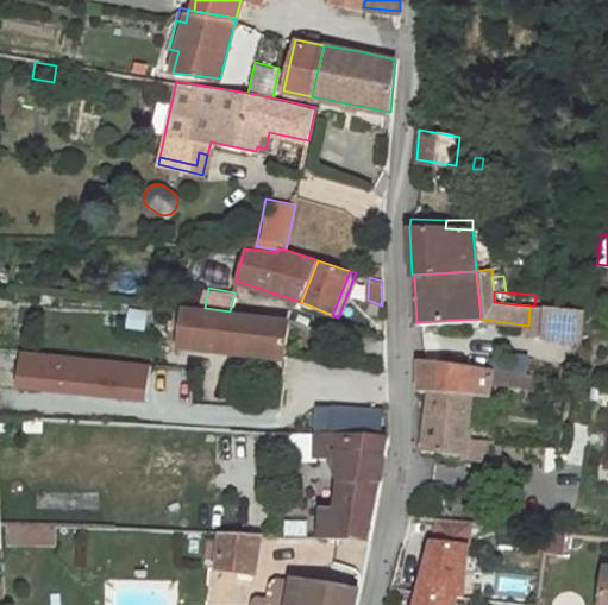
[(205,308),(186,306),(182,347),(283,358),(287,319),(230,312),(205,308)]
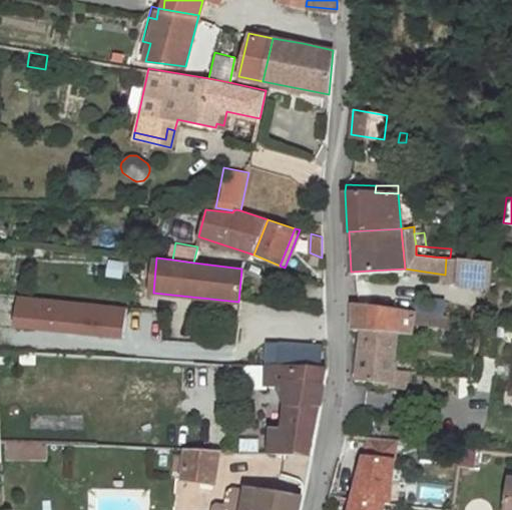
[(445,275),(444,281),(458,282),(460,259),(450,258),(446,258),(445,275)]
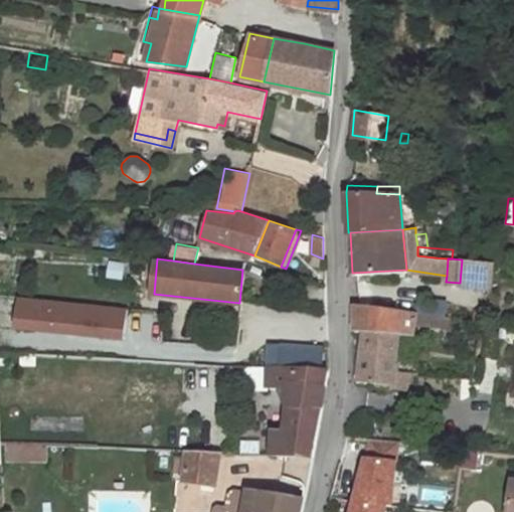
[(460,283),(460,284),(489,286),(492,262),(462,260),(460,283)]
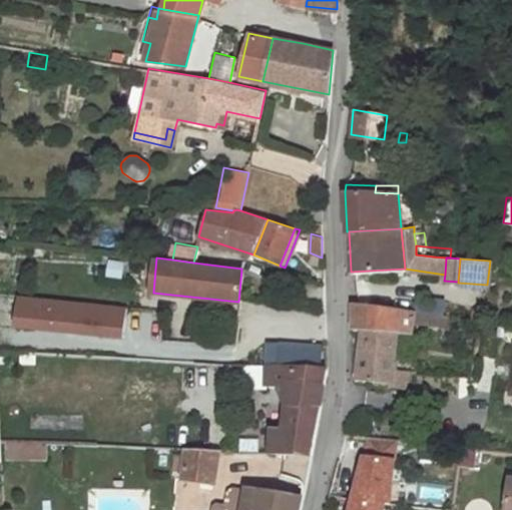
[(126,306),(18,295),(15,324),(123,335),(126,306)]
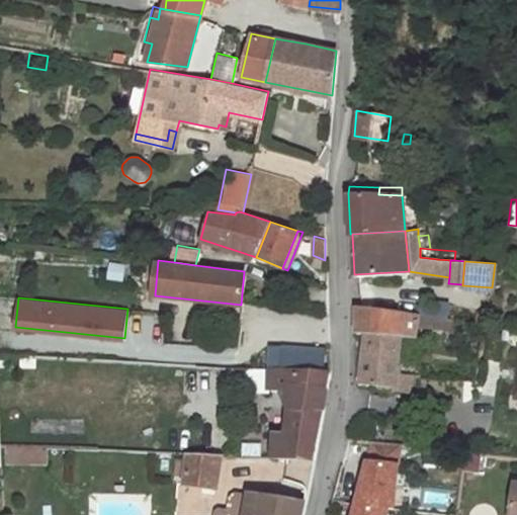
[(420,303),(418,313),(418,314),(446,318),(448,302),(432,299),(431,304),(420,303)]
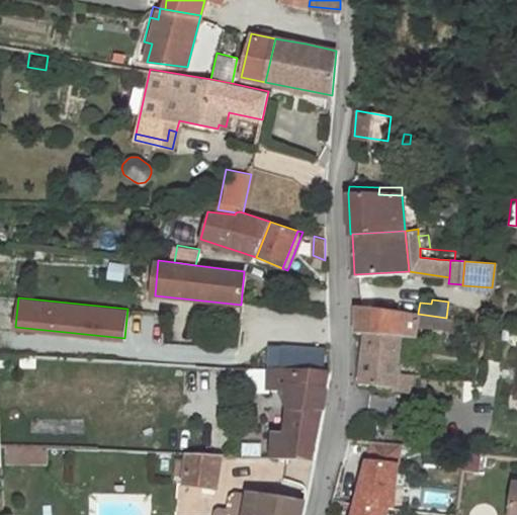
[(418,313),(356,305),(356,332),(365,333),(360,382),(394,385),(393,390),(395,390),(397,372),(401,334),(415,335),(416,323),(418,314),(418,313)]
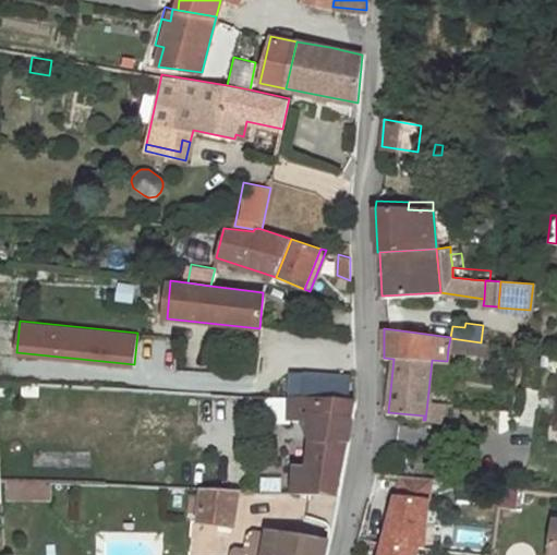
[(529,336),(528,346),(540,347),(542,337),(529,336)]
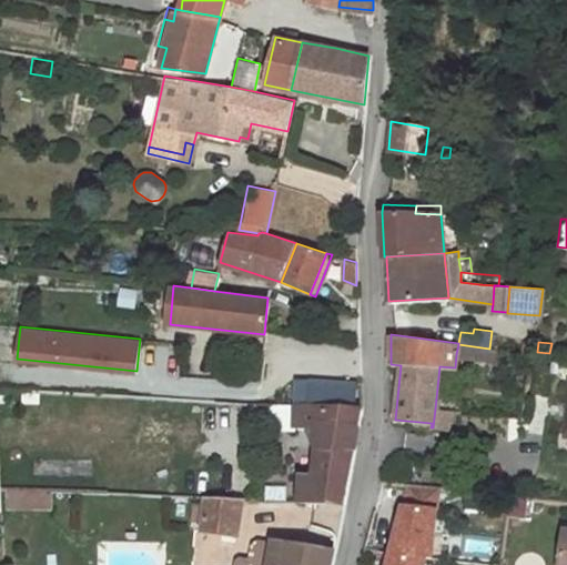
[(489,349),(458,344),(456,354),(496,360),(497,350),(489,349)]
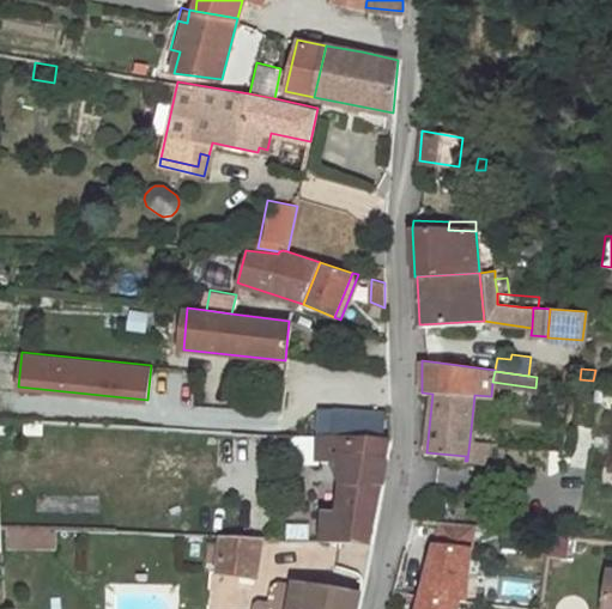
[(564,371),(563,379),(573,382),(574,371),(564,371)]
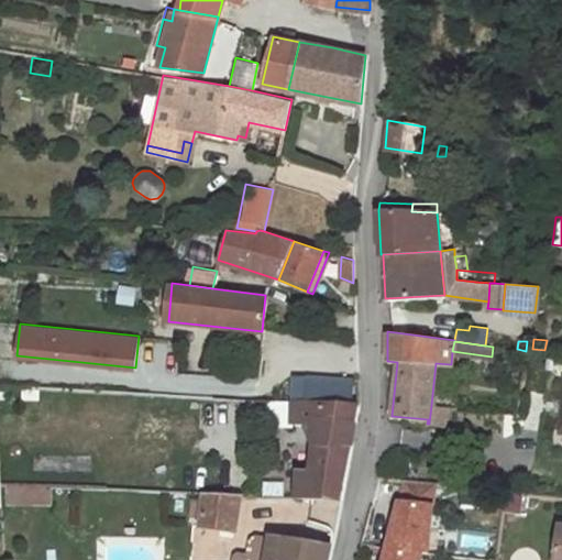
[(530,360),(528,388),(543,391),(546,361),(530,360)]
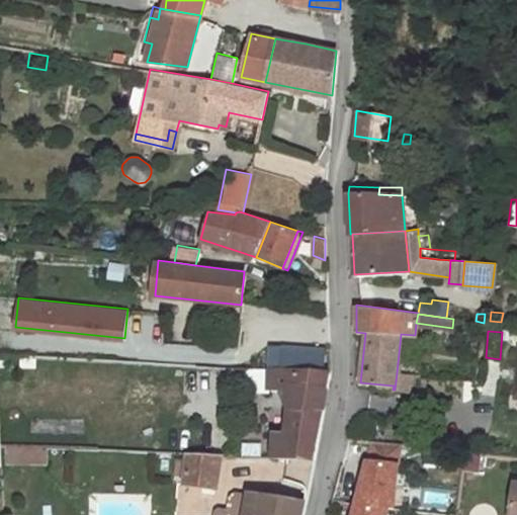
[(324,348),(270,345),(270,367),(324,369),(324,348)]
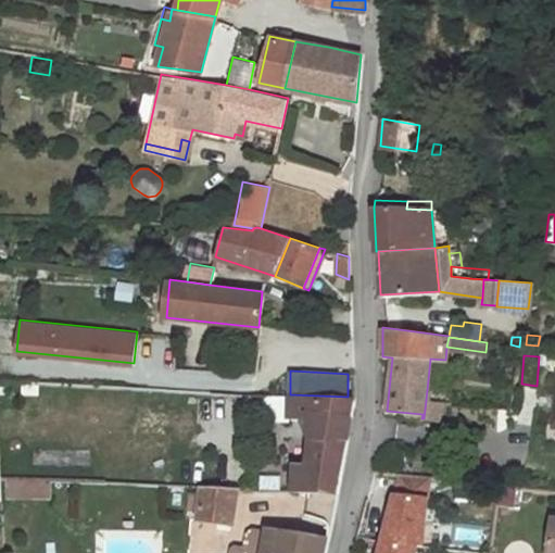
[(38,381),(22,380),(21,392),(37,393),(38,381)]
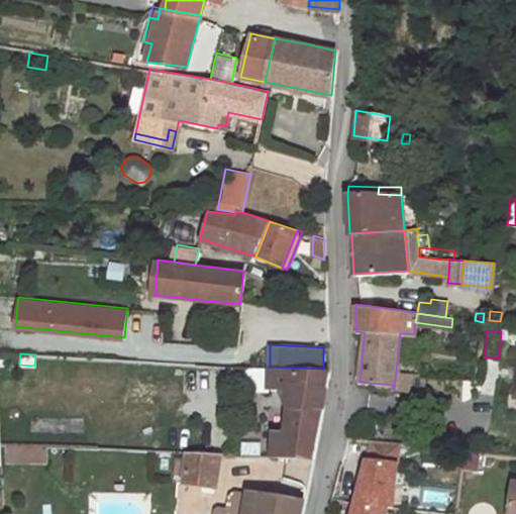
[(270,367),(246,367),(245,388),(269,388),(270,367)]
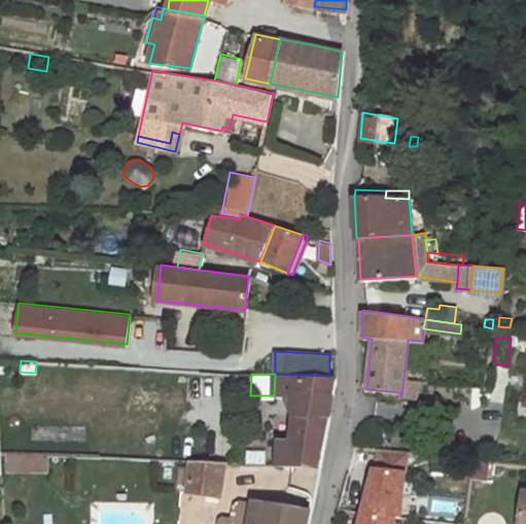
[(275,374),(274,395),(295,395),(295,394),(303,392),(330,395),(335,376),(329,376),(275,374)]
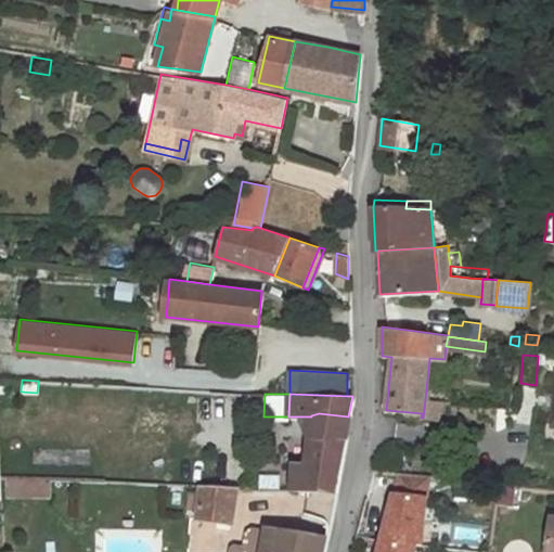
[(425,399),(423,418),(439,420),(440,401),(425,399)]
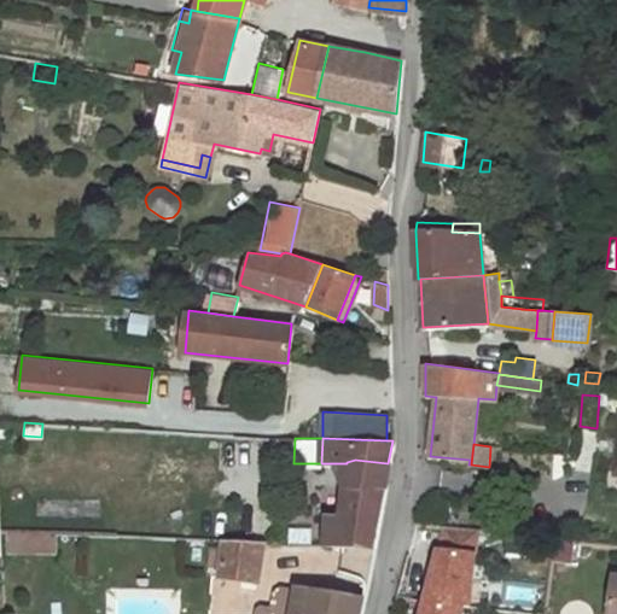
[(347,462),(347,463),(345,481),(370,485),(371,479),(385,480),(388,463),(355,460),(347,462)]
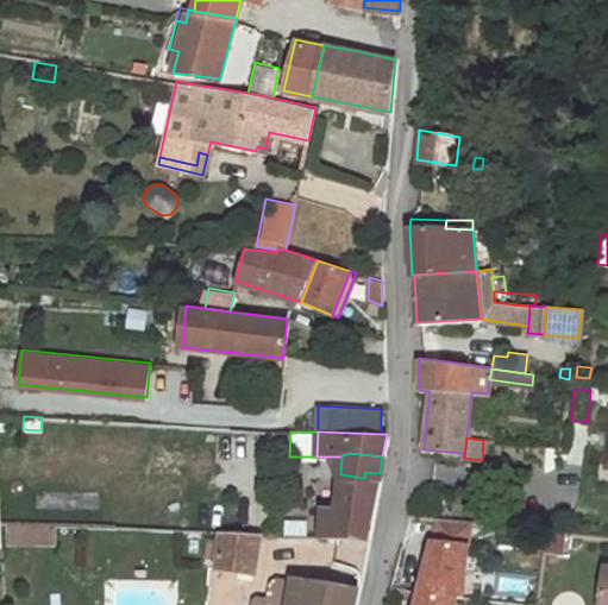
[(364,478),(340,474),(339,509),(324,509),(323,536),(368,539),(380,473),(365,472),(364,478)]
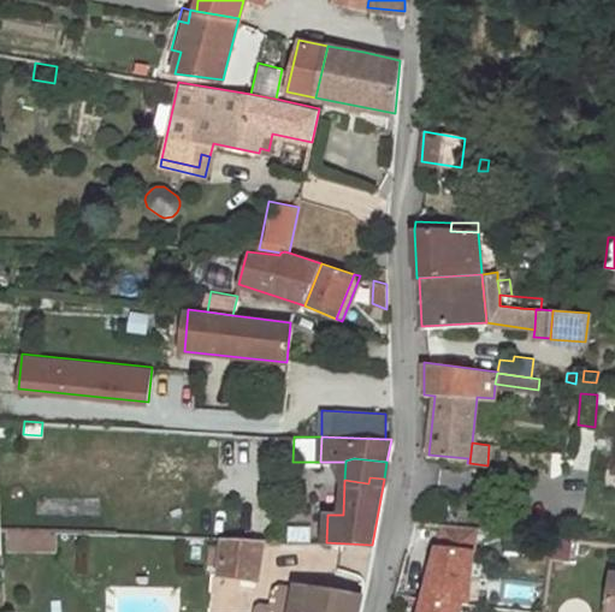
[(442,526),(424,599),(461,602),(467,602),(474,529),(442,526)]
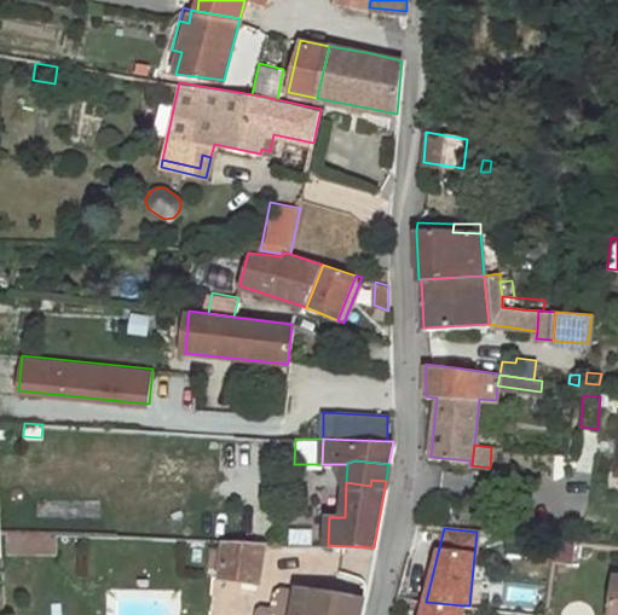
[(55,532),(6,531),(6,551),(55,553),(55,532)]
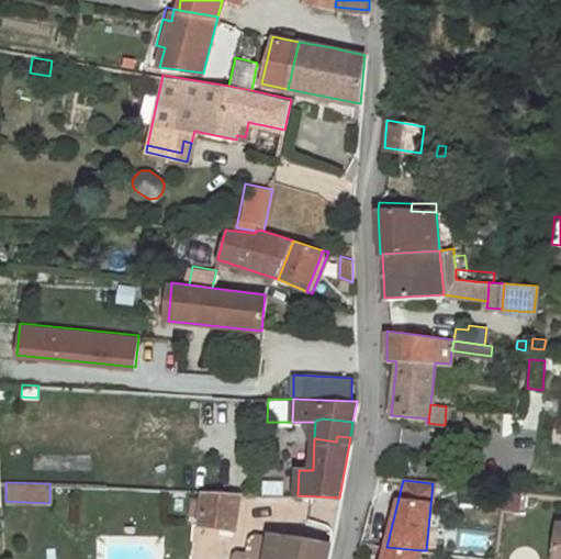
[(504,488),(501,507),(516,510),(518,490),(504,488)]
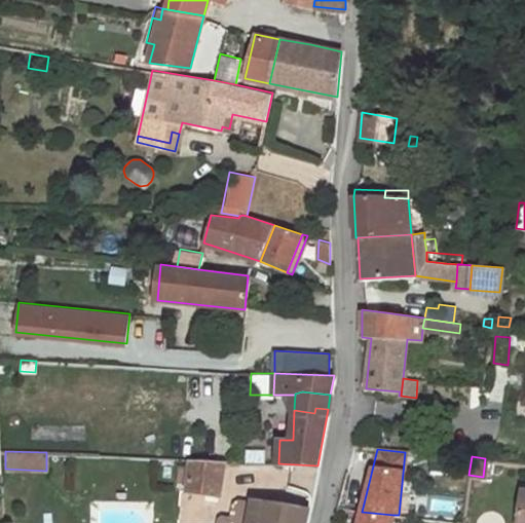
[(448,458),(438,457),(437,468),(447,469),(448,458)]
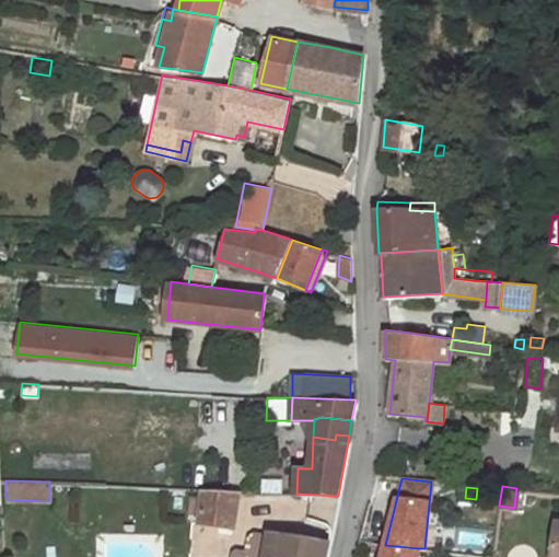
[(239,490),(205,488),(204,496),(201,512),(200,521),(220,524),(233,526),(239,490)]
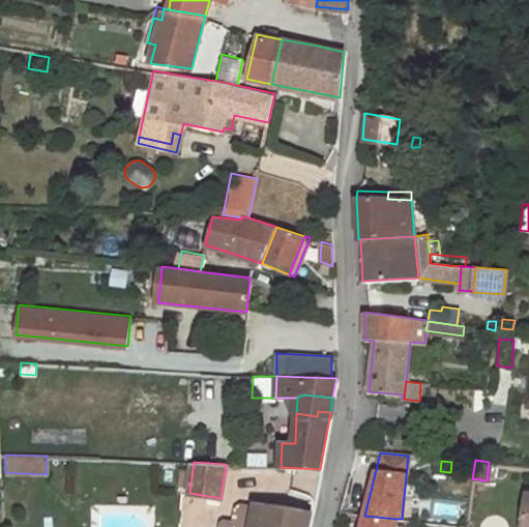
[(193,469),(180,468),(178,484),(190,485),(193,469)]
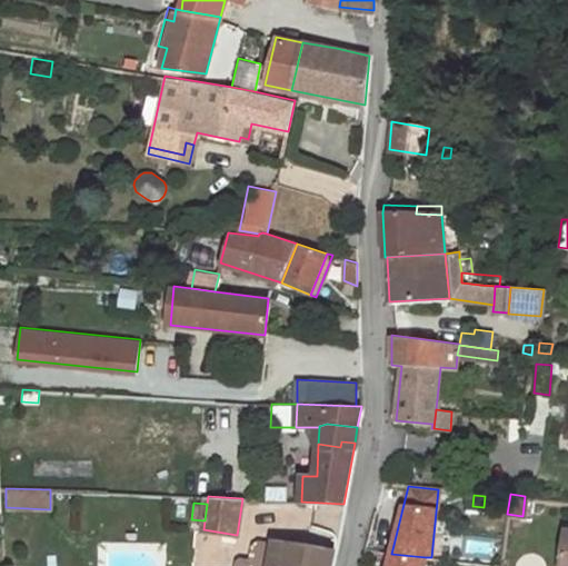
[(233,565),(330,565),(334,550),(258,537),(251,543),(248,557),(240,555),(236,558),(233,565)]
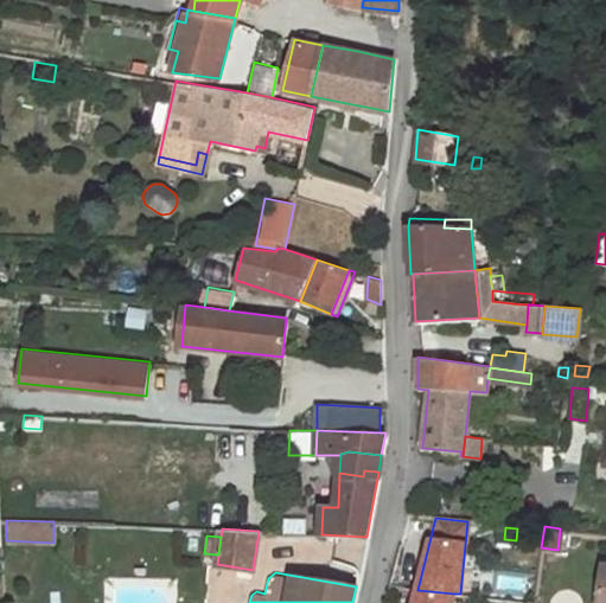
[(418,590),(413,602),(452,602),(454,594),(418,590)]
